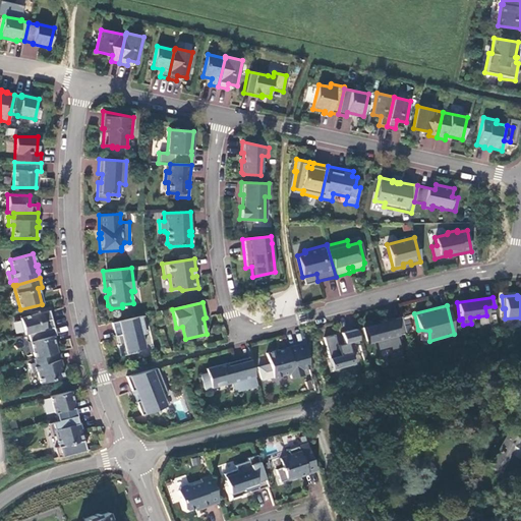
[(41,312),(19,319),(24,335),(27,334),(54,327),(52,319),(43,322),(41,312)]
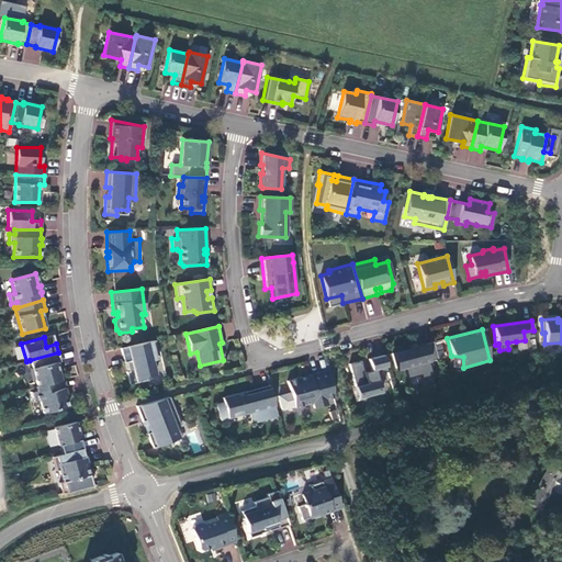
[(155,340),(121,348),(124,363),(127,362),(130,371),(126,372),(130,384),(146,381),(146,378),(156,375),(153,361),(159,359),(155,340)]
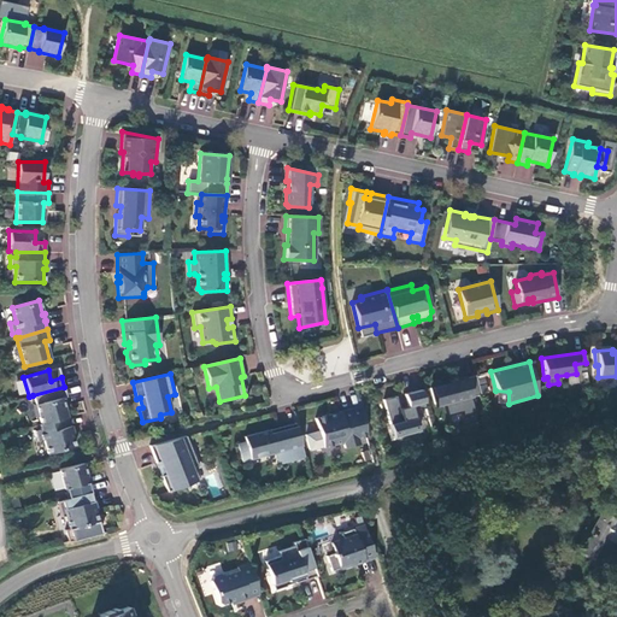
[(475,375),(466,378),(471,397),(481,394),(475,375)]
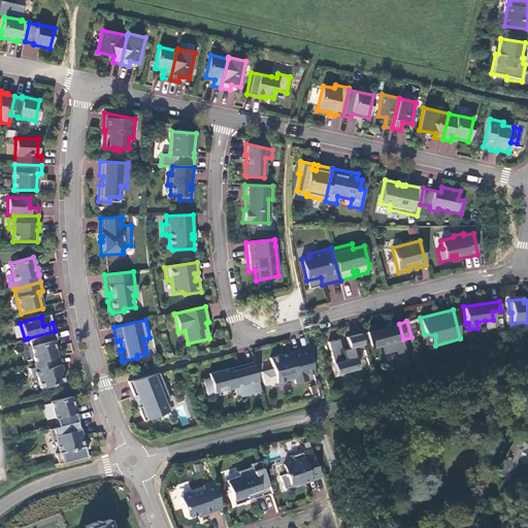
[(403,339),(399,324),(368,331),(371,345),(380,344),(383,356),(395,353),(396,356),(406,353),(403,339)]
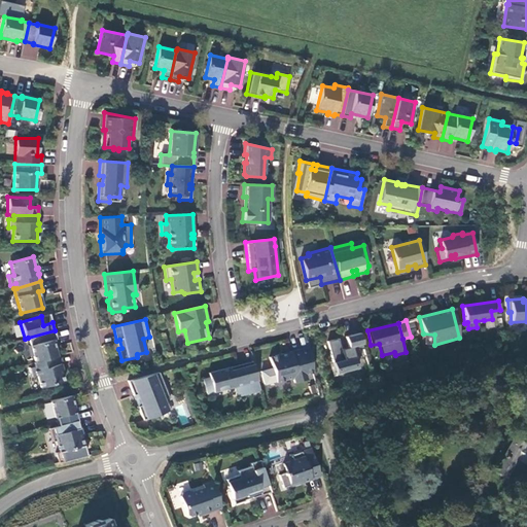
[(28,338),(35,362),(57,357),(53,341),(57,340),(55,330),(28,338)]
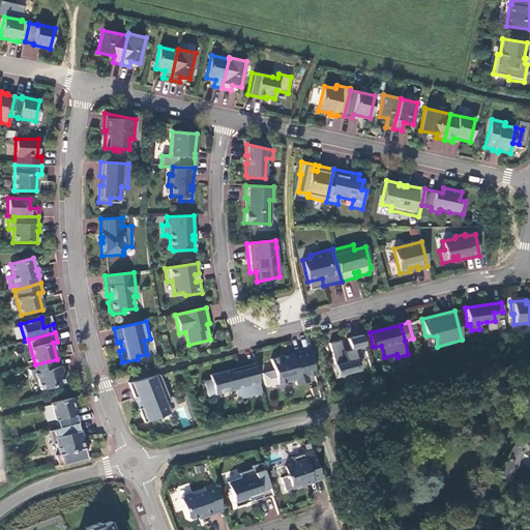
[(337,376),(360,370),(355,353),(359,353),(361,361),(369,359),(361,334),(347,339),(350,349),(344,351),(341,341),(329,343),(337,376)]
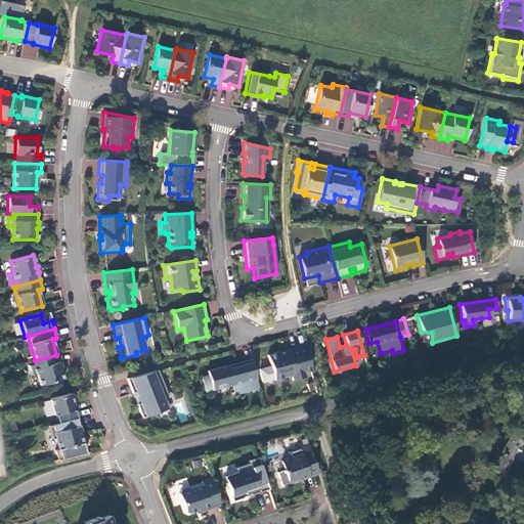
[(311,370),(305,345),(289,350),(282,351),(267,355),(274,380),(291,376),(293,381),(305,377),(304,373),(311,370)]
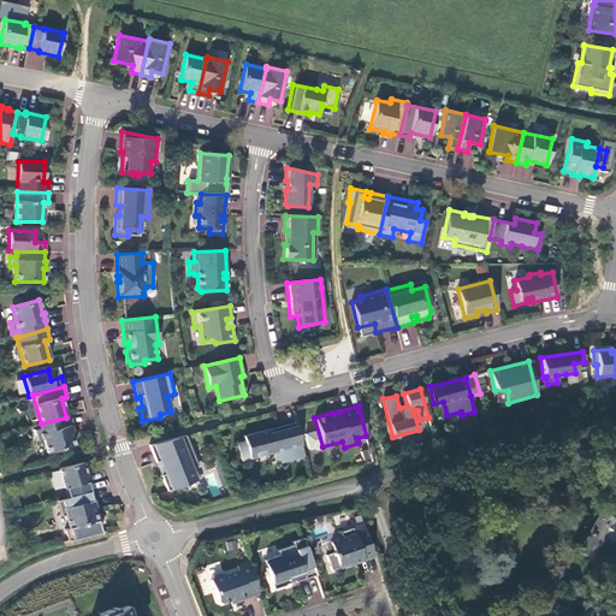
[(43,439),(47,454),(75,446),(71,432),(72,432),(71,425),(69,426),(66,418),(41,424),(40,425),(41,430),(35,431),(37,440),(43,439)]
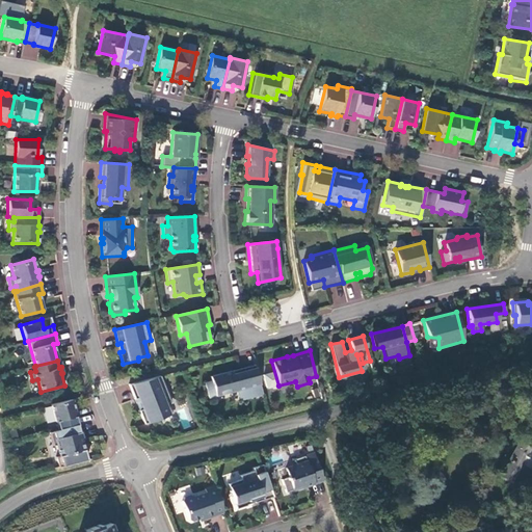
[(262,391),(256,366),(240,369),(241,371),(233,373),(232,371),(210,376),(211,381),(205,382),(208,397),(217,395),(239,390),(241,400),(256,396),(255,393),(262,391)]
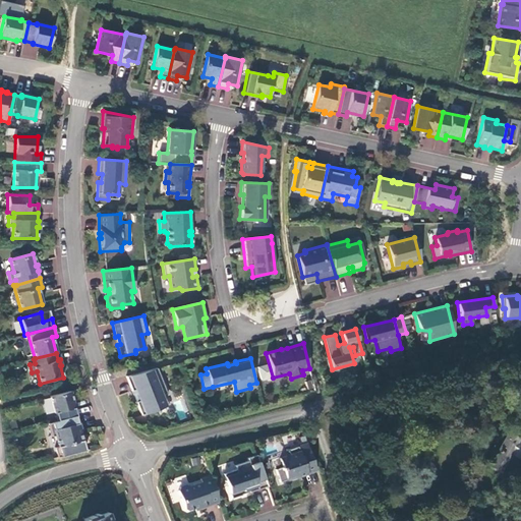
[(157,368),(126,377),(132,391),(134,390),(138,401),(136,402),(141,415),(152,411),(153,413),(159,410),(158,409),(166,406),(160,391),(165,389),(157,368)]
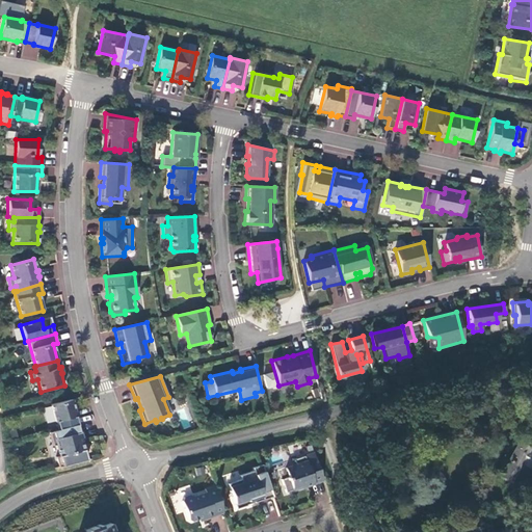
[(76,417),(72,399),(51,405),(55,422),(56,422),(58,430),(77,425),(75,417),(76,417)]
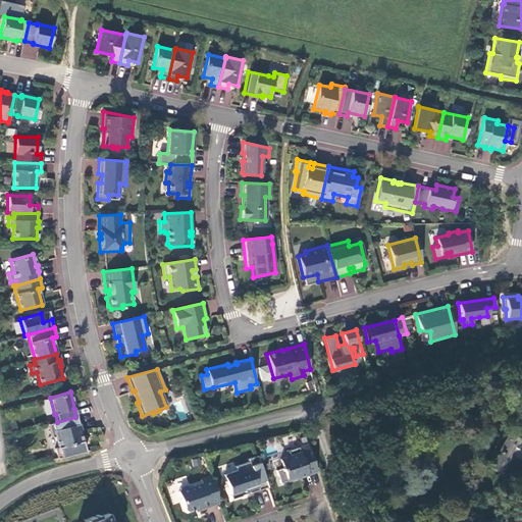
[(58,448),(83,441),(80,430),(81,429),(80,424),(77,424),(75,417),(57,422),(48,424),(52,437),(55,436),(58,448)]
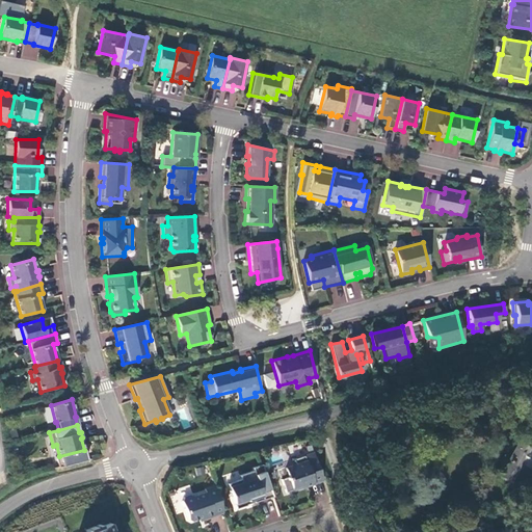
[(531,454),(527,452),(528,451),(516,445),(499,477),(509,483),(521,464),(531,470),(531,454)]
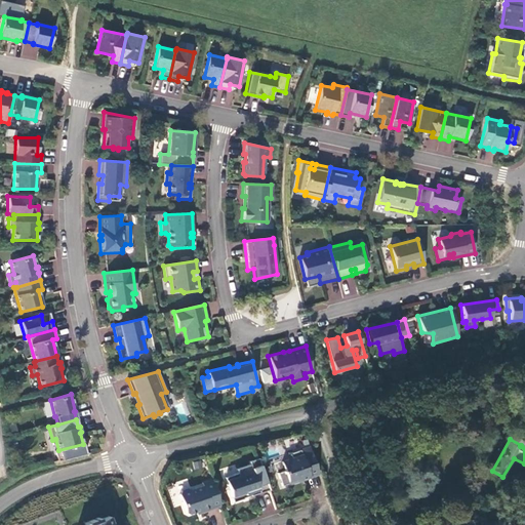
[(318,474),(309,447),(290,453),(291,458),(281,461),(284,471),(278,473),(282,485),(318,474)]
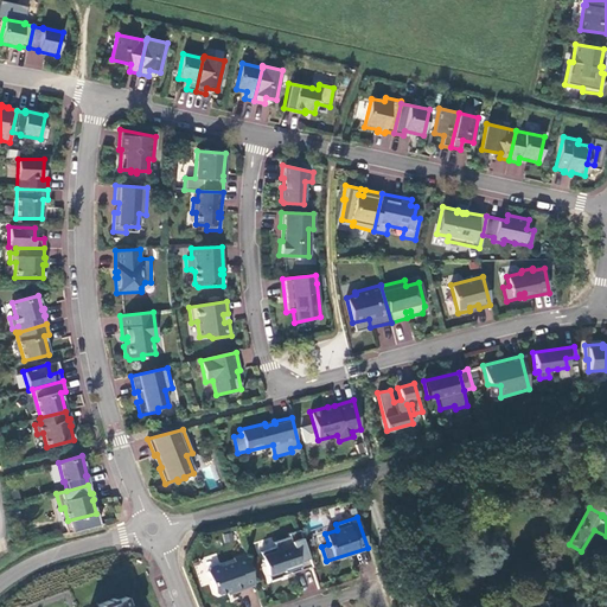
[(312,567),(299,530),(288,534),(289,537),(273,542),(275,548),(260,553),(263,562),(264,567),(269,581),(281,577),(291,574),(312,567)]
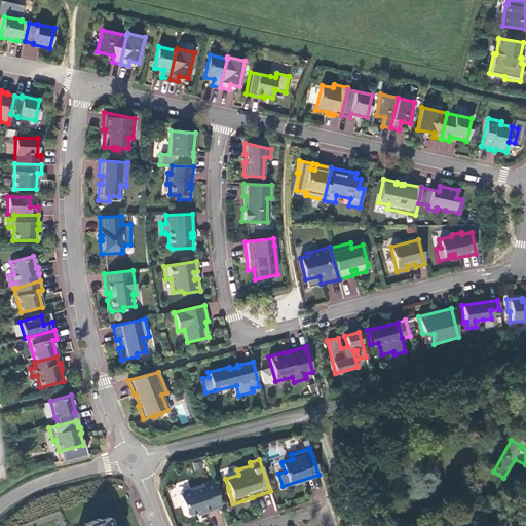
[(221,508),(212,481),(202,484),(203,487),(191,491),(188,490),(181,492),(180,495),(186,514),(189,515),(196,513),(196,512),(201,511),(202,514),(221,508)]
